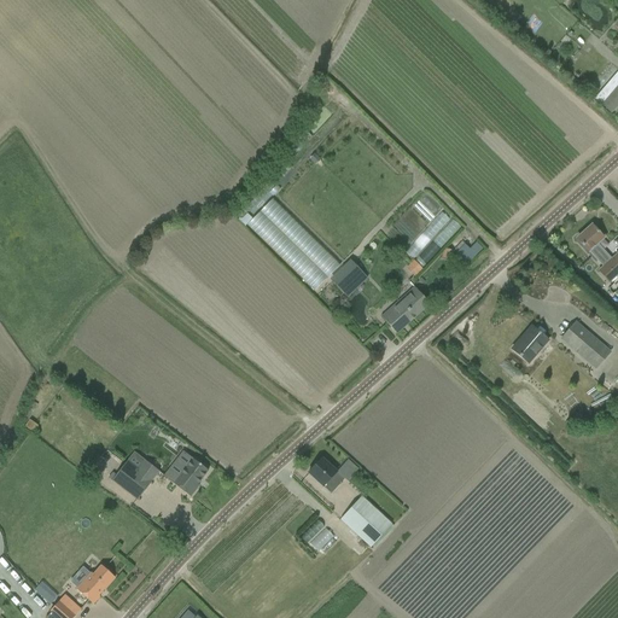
[(570,38),(554,56),(561,62),(577,44),(570,38)]
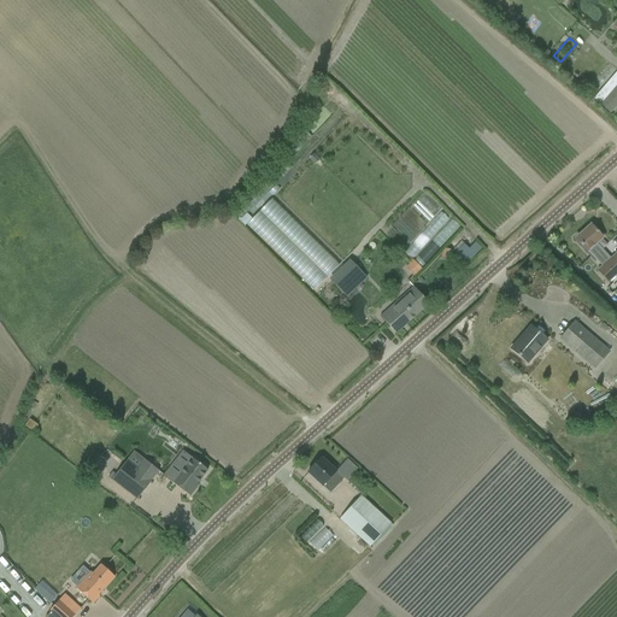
[(616,84),(599,106),(609,115),(616,105),(616,84)]
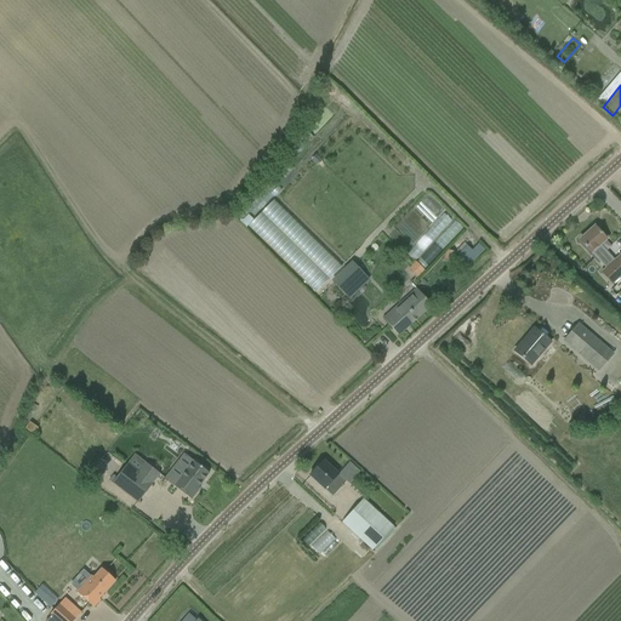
[(620,277),(620,255),(615,261),(599,245),(605,239),(594,227),(580,241),(591,254),(592,254),(593,252),(607,268),(600,273),(611,285),(620,277)]
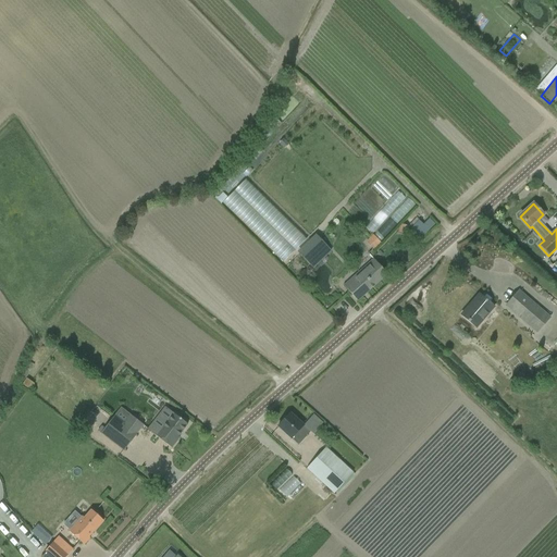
[(423,225),(415,233),(421,238),(434,224),(429,219),(423,225)]
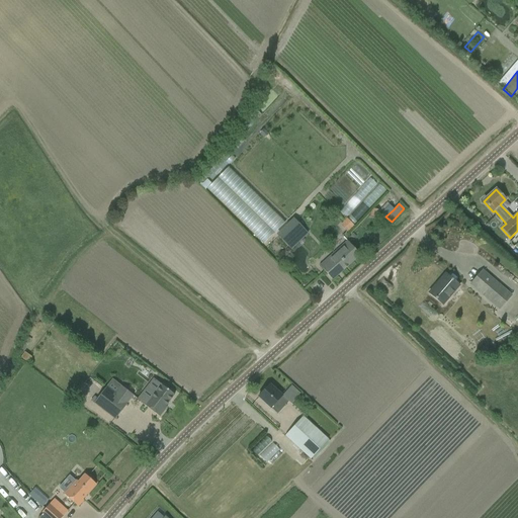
[(371,209),(369,217),(377,219),(379,211),(371,209)]
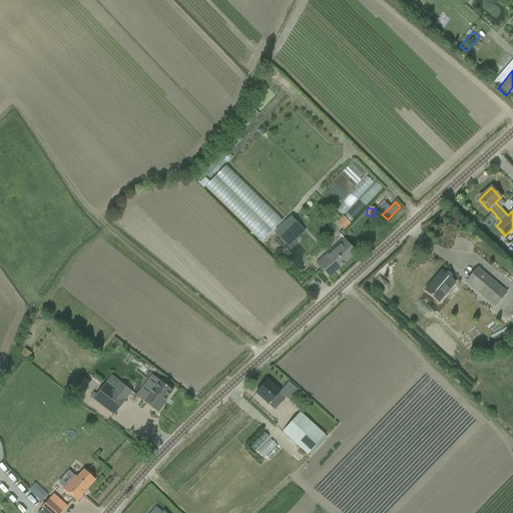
[(343,216),(337,222),(344,229),(350,223),(343,216)]
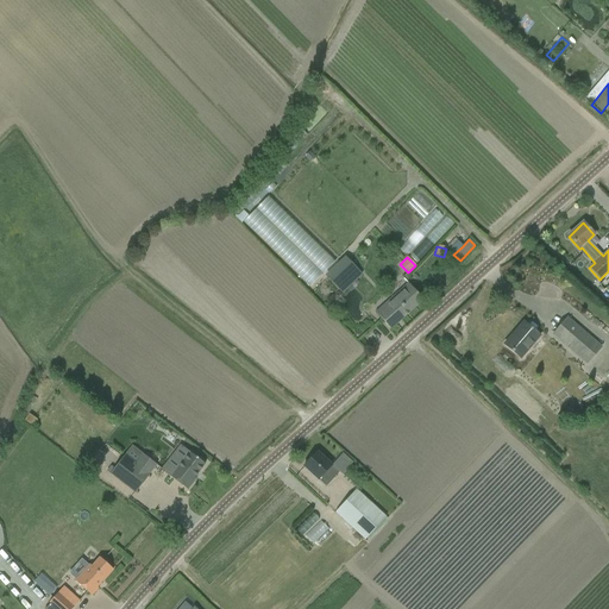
[(346,259),(326,278),(341,294),(360,275),(346,259)]
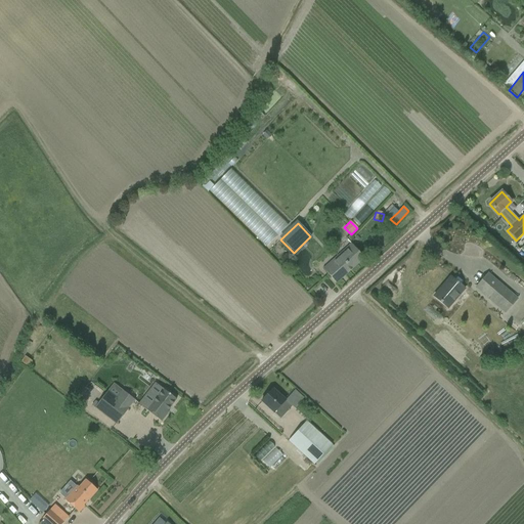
[(523,245),(520,241),(515,246),(519,250),(523,255),(523,245)]
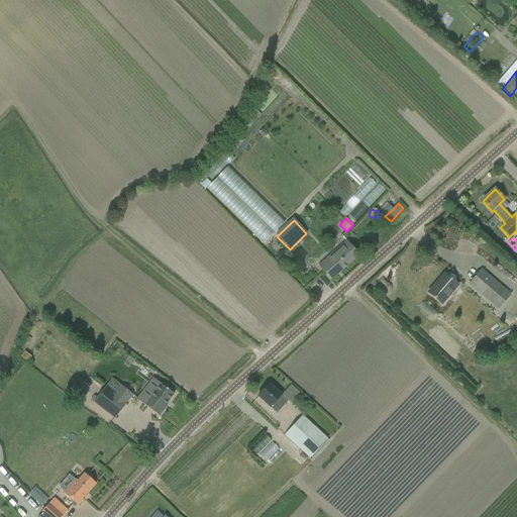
[(319,266),(325,273),(331,280),(359,255),(352,247),(346,240),(319,266)]
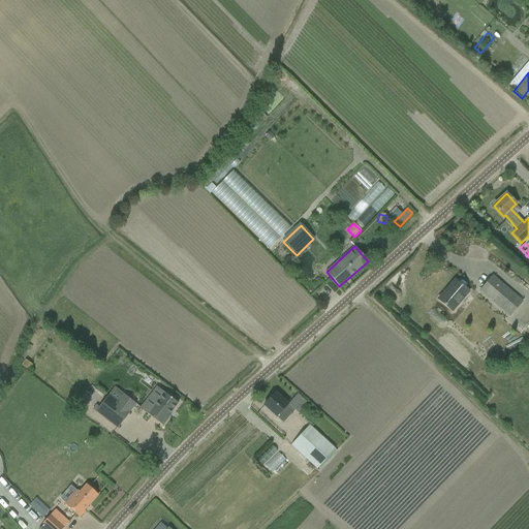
[(432,286),(436,290),(447,278),(443,274),(432,286)]
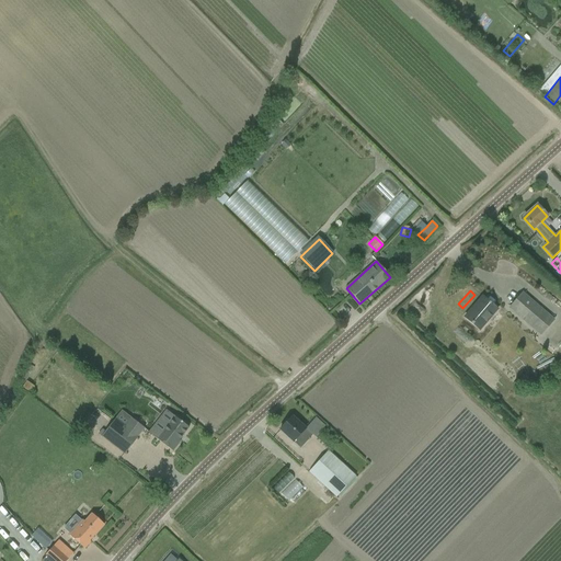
[(510,309),(517,316),(540,335),(553,320),(523,294),(510,309)]
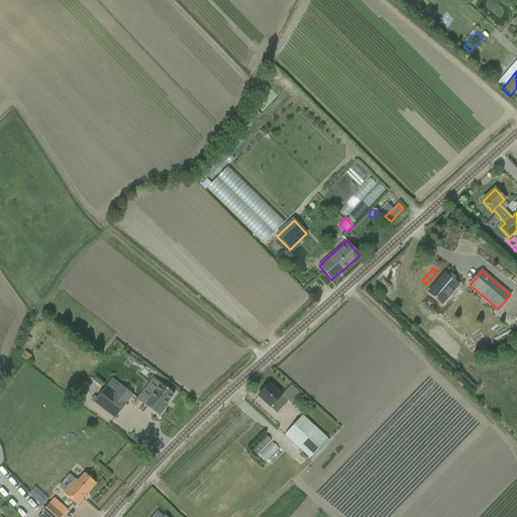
[(434,286),(428,293),(435,299),(441,305),(458,285),(452,280),(444,274),(445,275),(435,287),(434,286)]
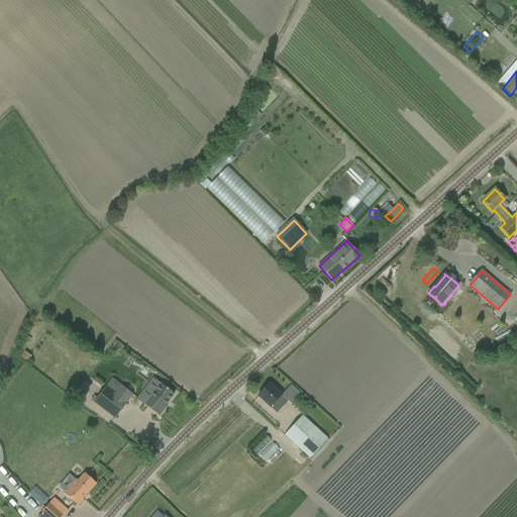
[(24,352),(20,358),(27,363),(31,357),(24,352)]
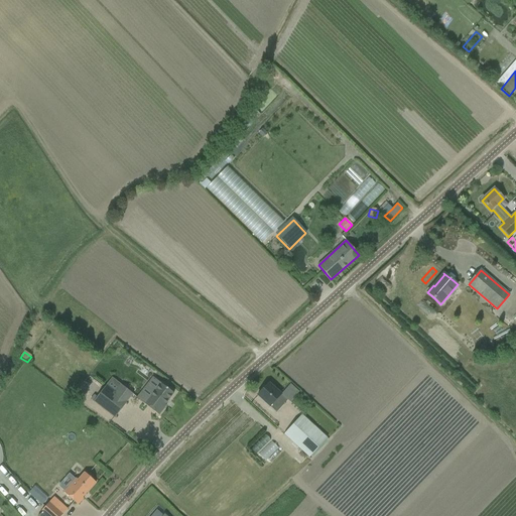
[(269,407),(275,412),(286,400),(276,390),(268,383),(257,395),(269,407)]
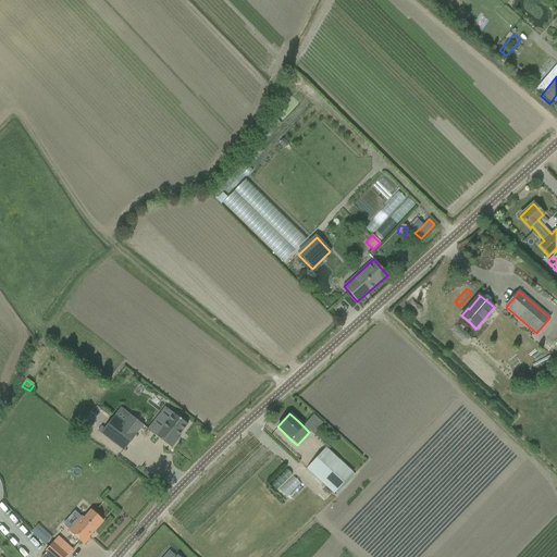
[(173,415),(157,436),(172,448),(178,438),(177,437),(187,425),(173,415)]
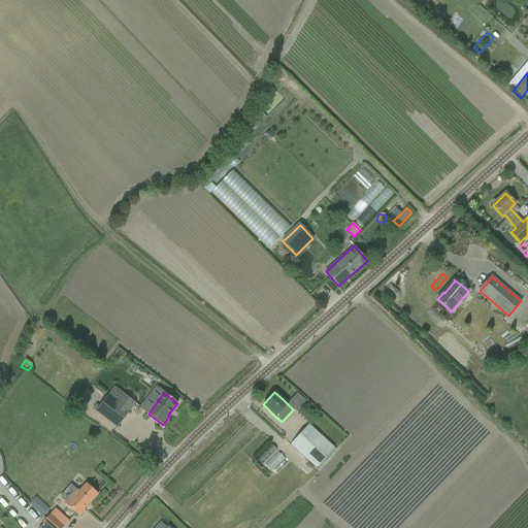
[(108,395),(95,411),(117,428),(135,403),(124,394),(118,402),(108,395)]
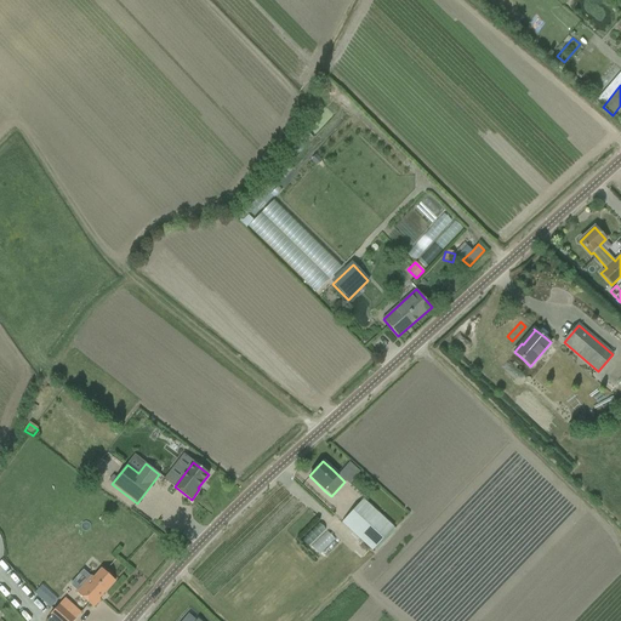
[(371,551),(393,528),(363,500),(341,523),(371,551)]
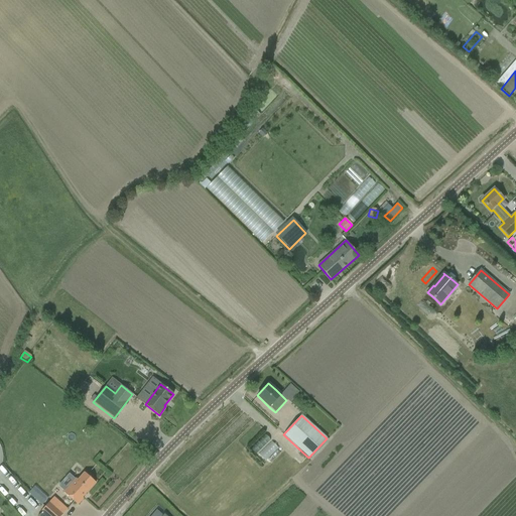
[(258,452),(270,463),(282,449),(270,438),(258,452)]
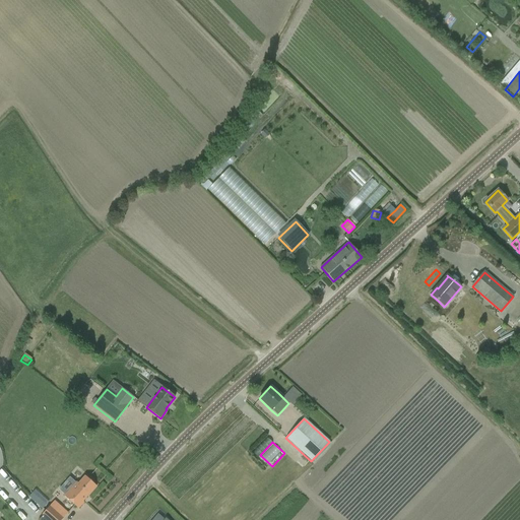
[(70,490),(64,497),(71,502),(78,509),(84,503),(83,502),(96,486),(88,479),(85,476),(78,483),(77,482),(70,490)]
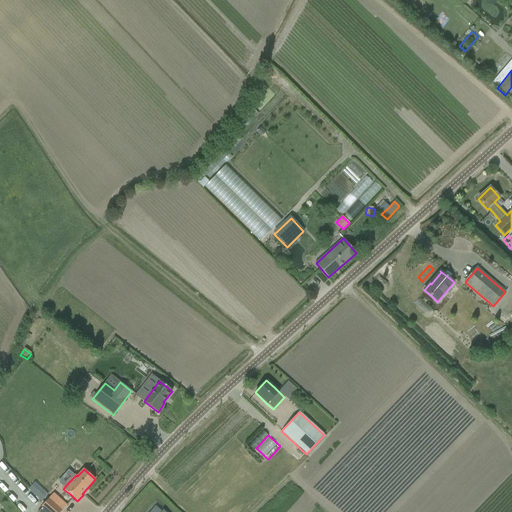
[(41,501),(45,498),(31,486),(28,489),(41,501)]
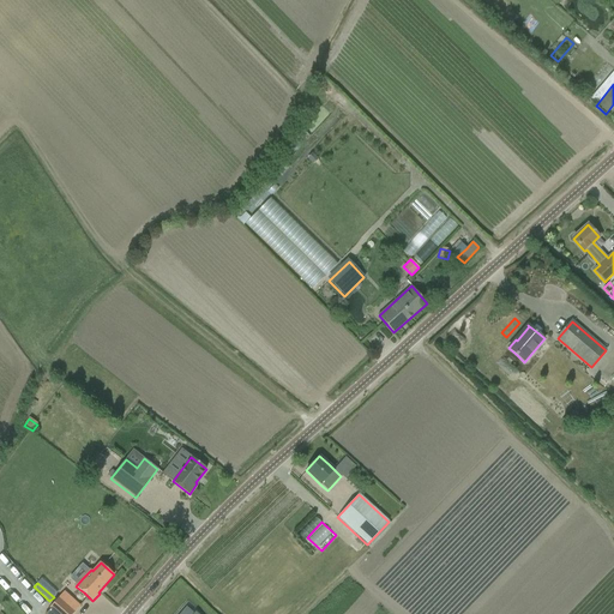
[(59,597),(49,608),(55,613),(72,613),(74,612),(59,597)]
